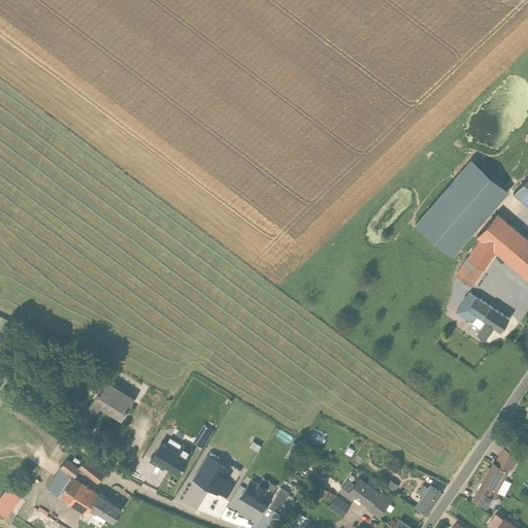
[(417,226),(456,260),(477,235),(497,211),(512,195),(473,162),(417,226)]
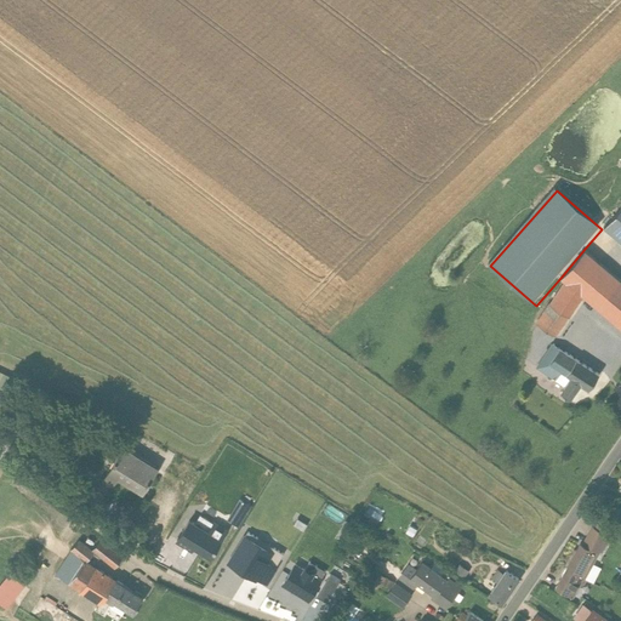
[(620,241),(620,210),(605,229),(620,241)]
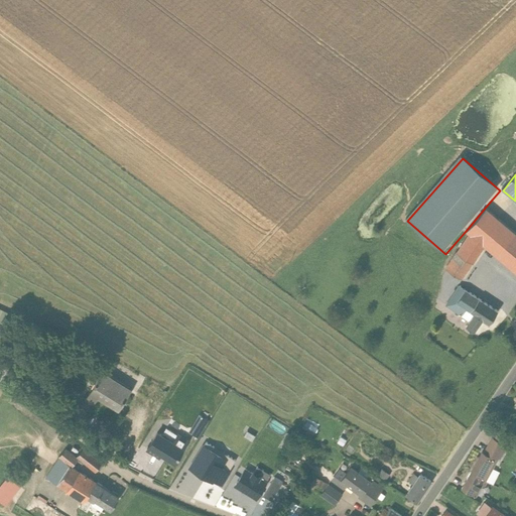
[(463,279),(486,245),(515,270),(515,233),(486,207),(467,230),(470,233),(446,268),(463,279)]
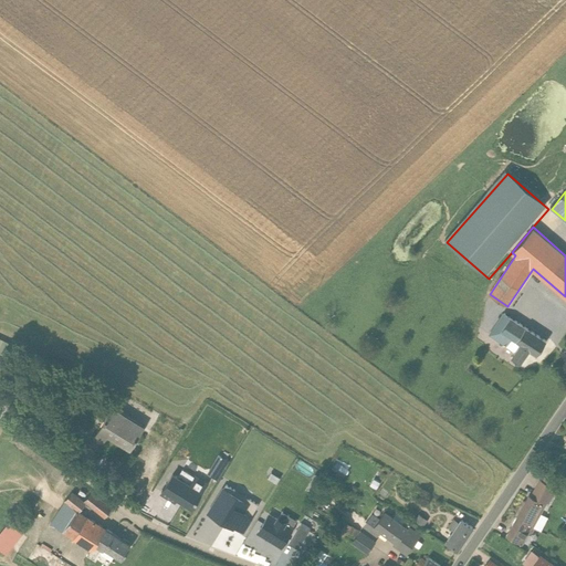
[(515,352),(512,357),(520,363),(528,349),(536,354),(546,341),(504,313),(490,335),(510,347),(509,348),(515,352)]
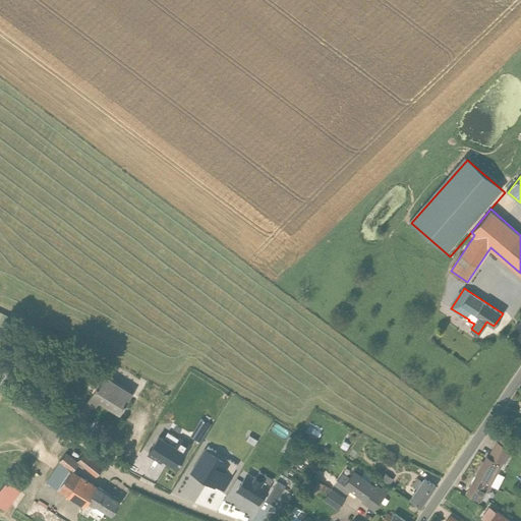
[(121,387),(122,386),(103,373),(96,387),(97,388),(93,395),(87,403),(94,408),(99,400),(117,410),(121,403),(124,404),(131,393),(121,387)]
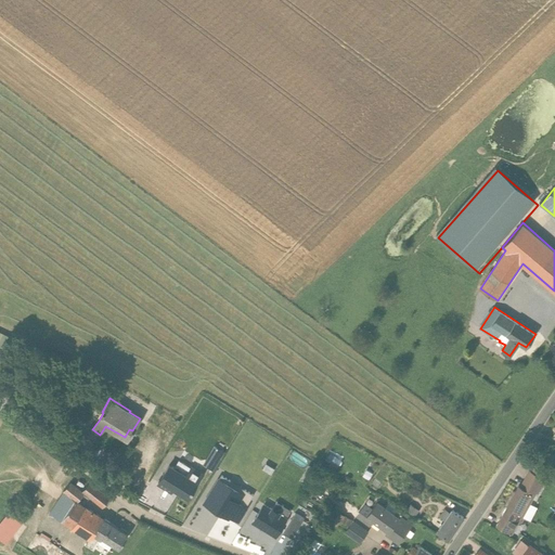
[(216,444),(205,464),(215,470),(227,450),(216,444)]
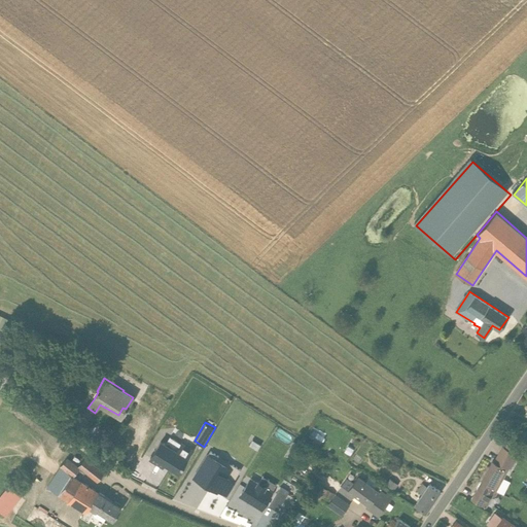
[(166,444),(160,441),(148,459),(163,467),(165,464),(179,472),(194,449),(182,442),(181,443),(170,436),(166,444)]
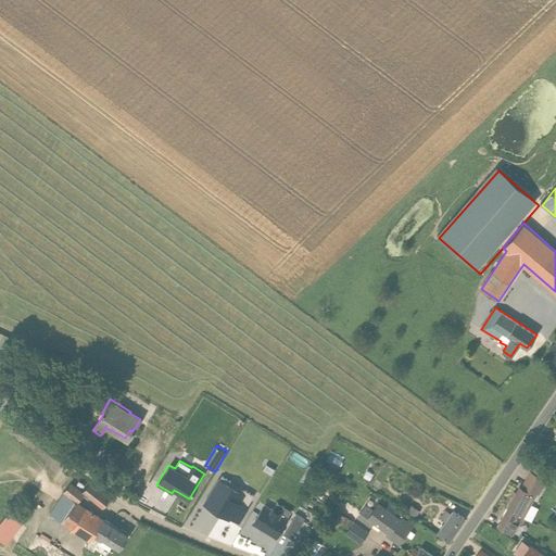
[(539,494),(546,481),(530,471),(521,488),(519,487),(507,509),(525,518),(523,517),(536,493),(539,494)]
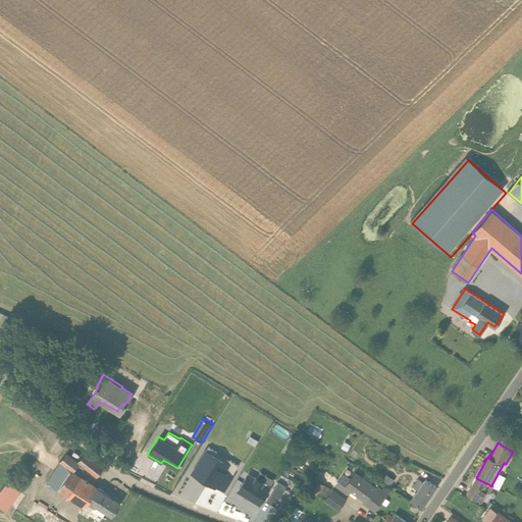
[(192,472),(205,480),(207,477),(224,488),(232,476),(231,476),(239,465),(230,460),(228,464),(214,455),(217,452),(209,447),(206,450),(192,472)]
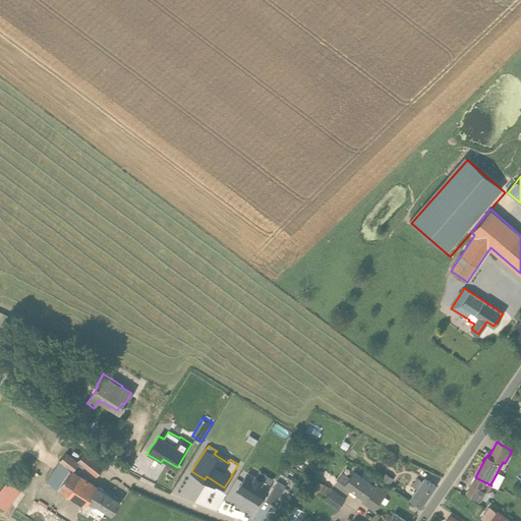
[(77,460),(97,475),(103,467),(84,452),(77,460)]
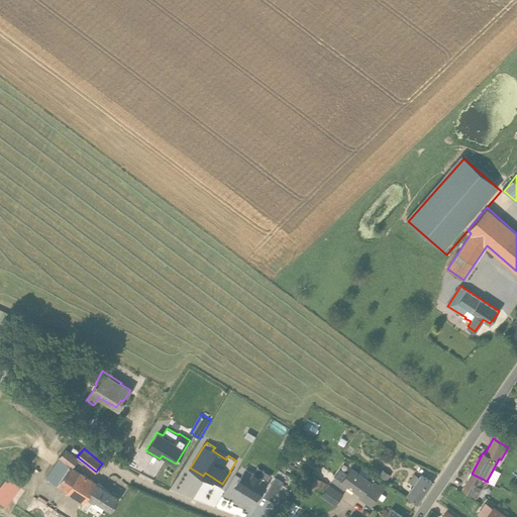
[(70,466),(72,467),(78,459),(66,449),(60,455),(59,458),(70,466)]
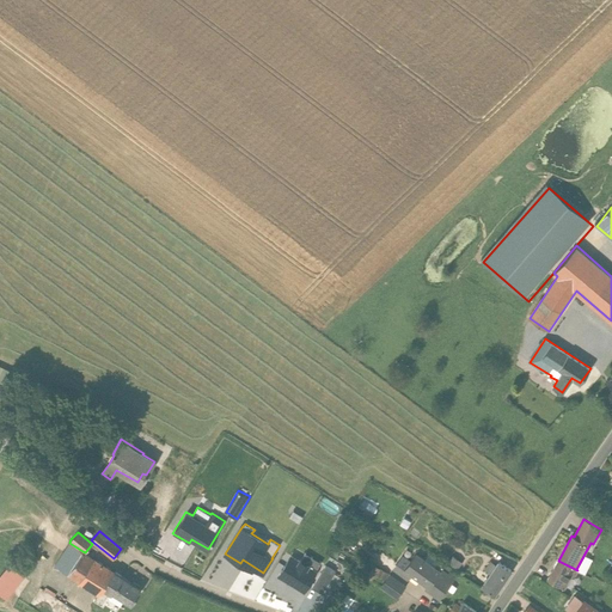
[(55,565),(71,576),(77,580),(99,594),(96,600),(102,604),(109,593),(111,594),(114,593),(132,604),(141,588),(139,587),(140,586),(134,582),(133,583),(115,571),(85,552),(83,551),(77,561),(63,552),(55,565)]
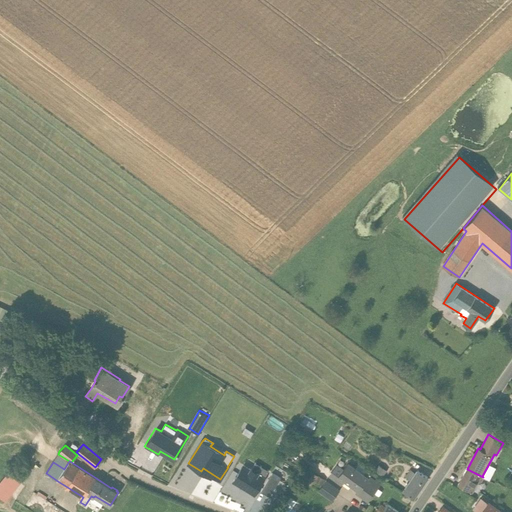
[(244,462),(233,480),(254,493),(265,475),(244,462)]
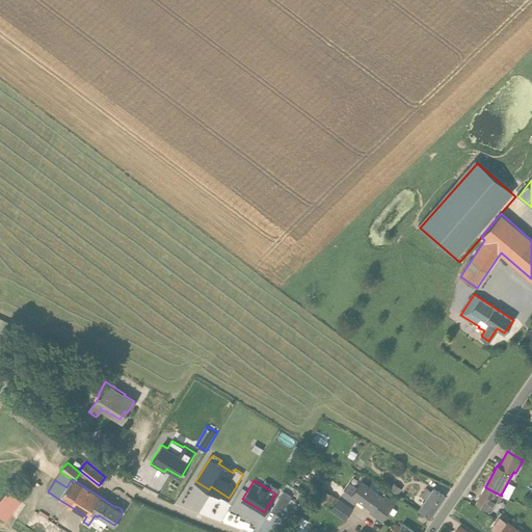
[(342,495),(354,503),(357,499),(372,509),(370,512),(379,520),(384,511),(388,513),(393,506),(381,498),(386,493),(380,488),(377,493),(369,487),(362,481),(356,489),(349,484),(342,495)]
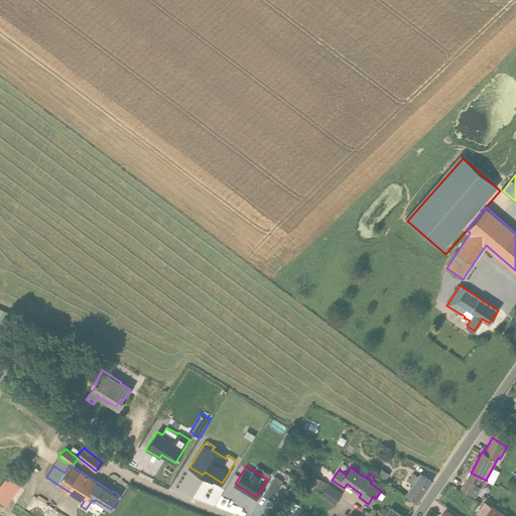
[(303,481),(307,470),(303,468),(301,474),(297,473),(296,479),(303,481)]
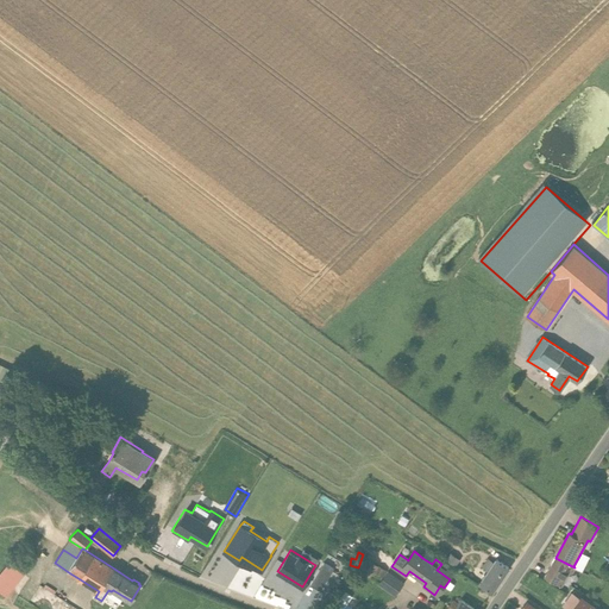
[(460,559),(451,552),(445,559),(456,566),(460,559)]
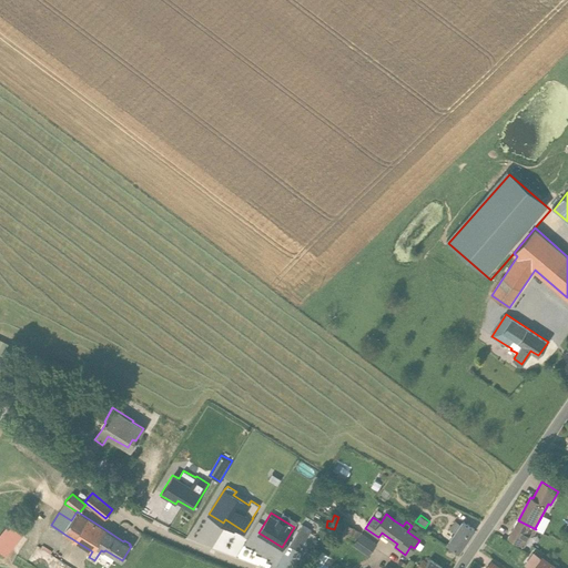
[(353,527),(342,520),(334,533),(345,539),(346,538),(355,544),(357,540),(362,533),(353,527)]
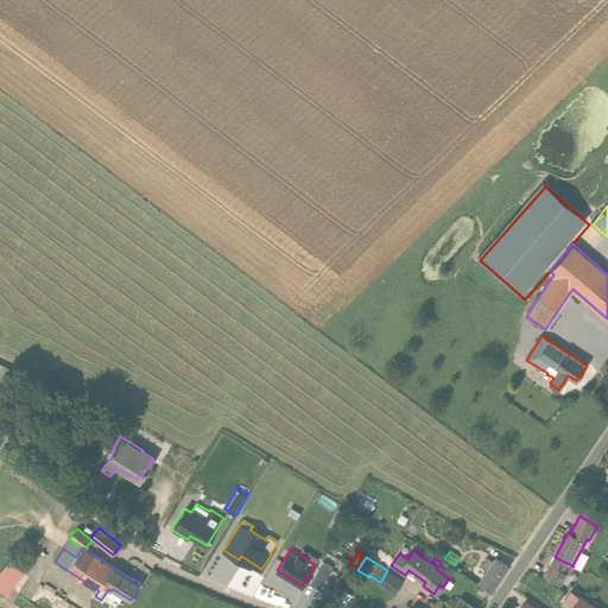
[(481,567),(487,571),(493,562),(487,557),(481,567)]
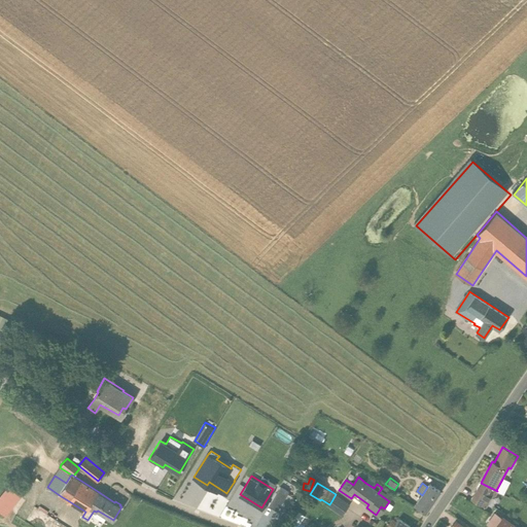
[(493,498),(497,491),(481,483),(471,498),(482,505),(483,504),(484,505),(484,506),(485,507),(485,506),(486,507),(491,497),(493,498)]
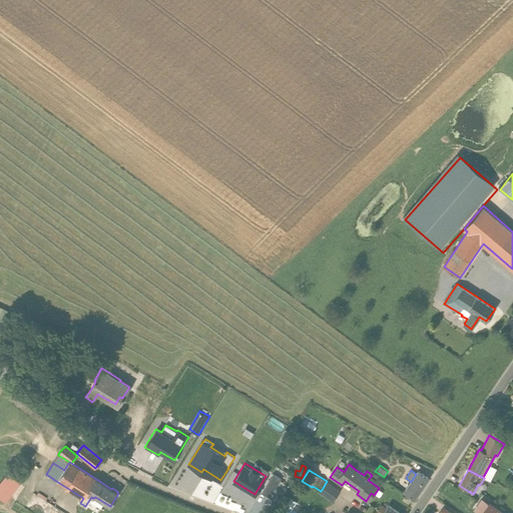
[(411,482),(404,492),(414,498),(428,478),(418,471),(416,474),(411,482)]
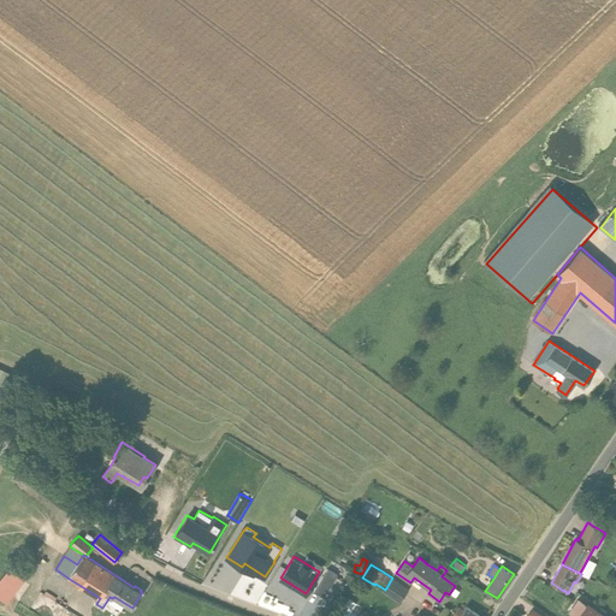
[(0,597),(7,603),(27,580),(12,567),(0,580),(0,597)]
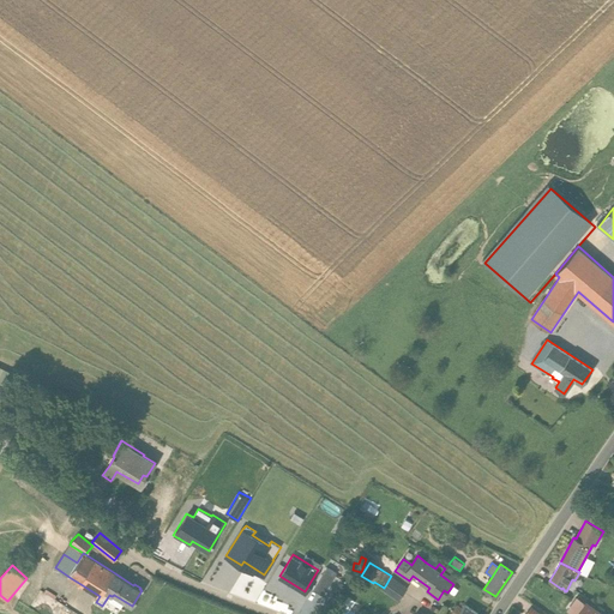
[(312,589),(323,595),(336,573),(326,567),(312,589)]
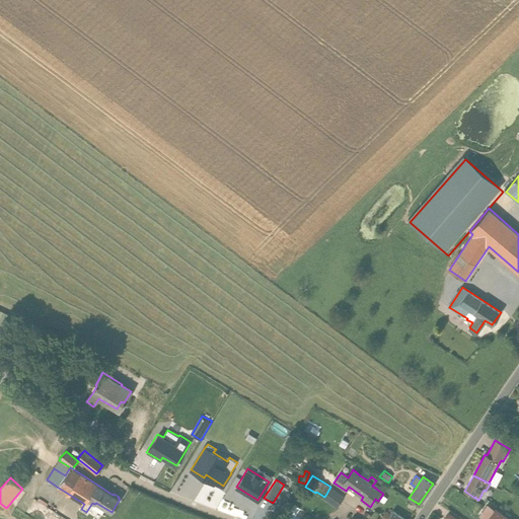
[(337,508),(340,503),(326,494),(324,497),(323,499),(337,508)]
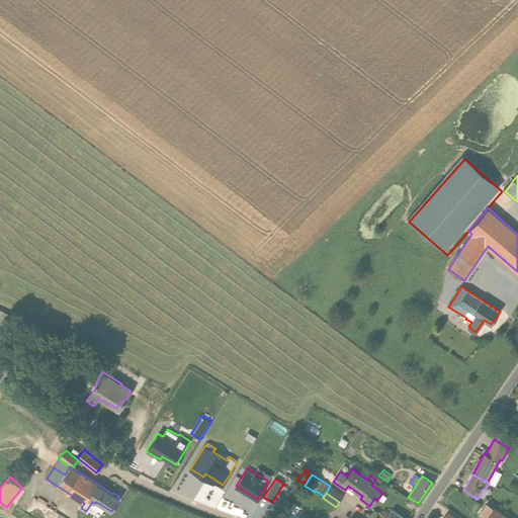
[(286,498),(283,502),(288,506),(291,502),(286,498)]
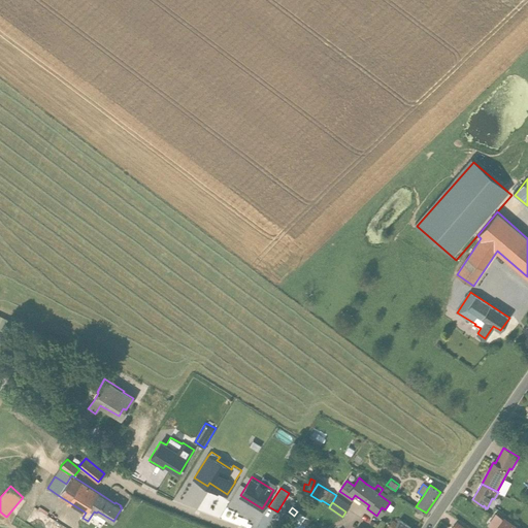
[(299,513),(294,519),(300,523),(305,517),(299,513)]
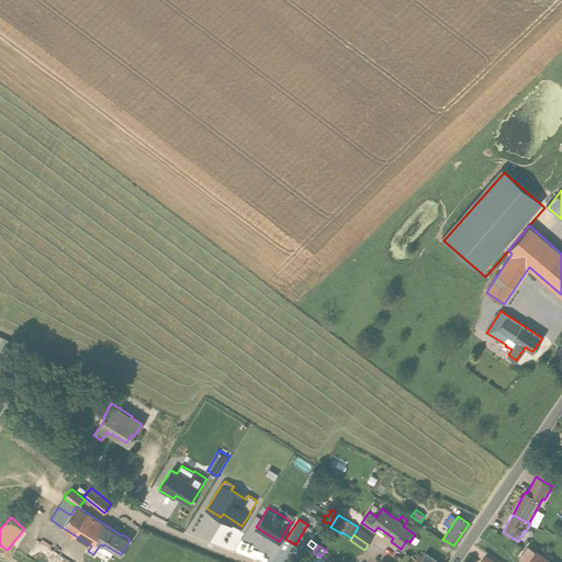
[(550,561),(536,551),(536,552),(528,547),(519,559),(524,561),(550,561)]
